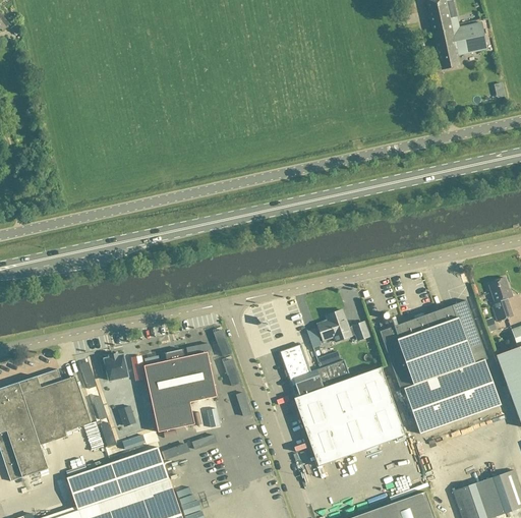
[(453,37),(456,54),(485,48),(479,21),(458,26),(454,8),(447,10),(444,0),(425,0),(435,41),(453,37)]
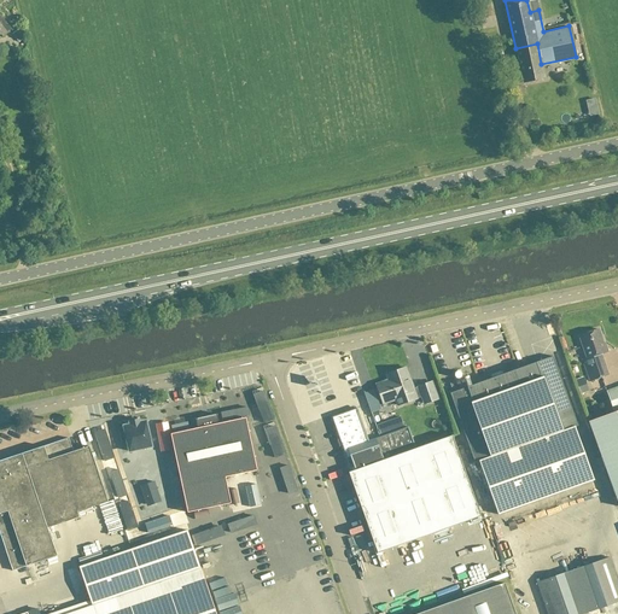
[(0,34),(6,30),(11,27),(0,13),(0,34)]
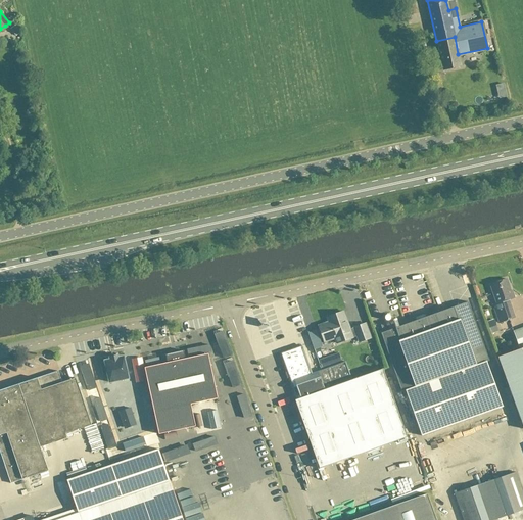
[(461,65),(458,54),(455,37),(436,41),(442,69),(461,65)]
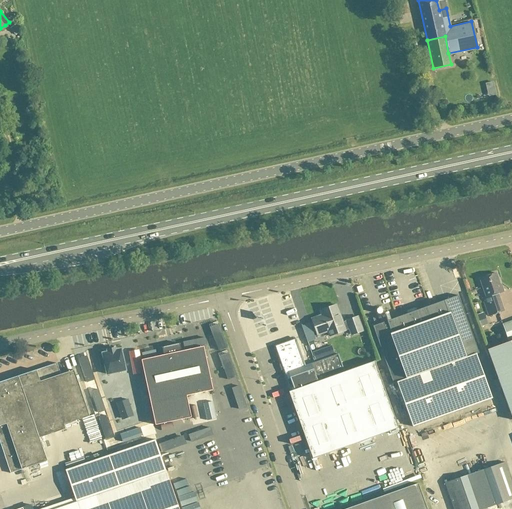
[(495,272),(479,278),(485,295),(482,297),(489,315),(503,309),(496,293),(503,290),(502,287),(501,288),(495,272)]
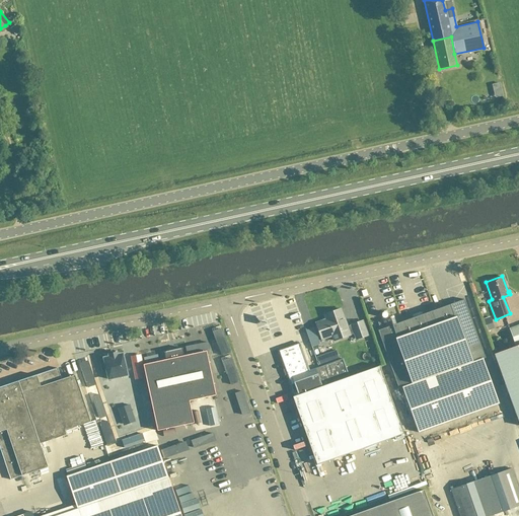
[(464,298),(380,329),(377,329),(399,388),(402,387),(419,432),(500,401),(484,357),(486,356),(464,298)]
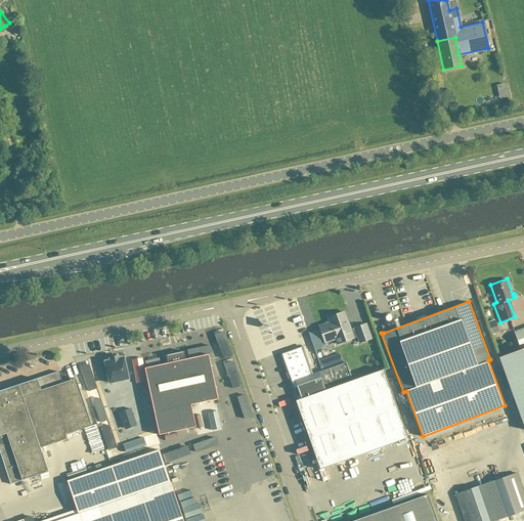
[(329,321),(318,326),(324,342),(335,338),(336,343),(356,335),(359,342),(370,338),(365,323),(350,329),(343,310),(326,316),(329,321)]
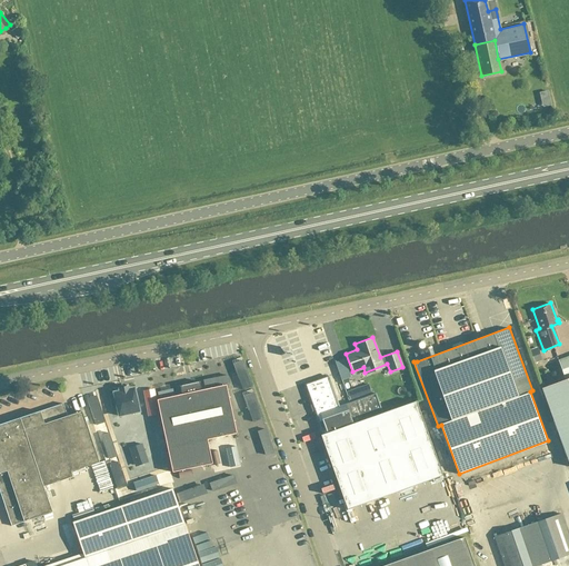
[(536,346),(529,348),(533,361),(540,359),(536,346)]
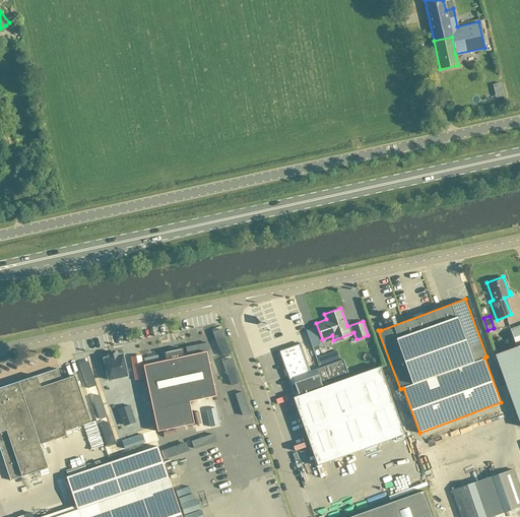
[(519,324),(510,328),(516,345),(516,346),(519,344),(519,324)]
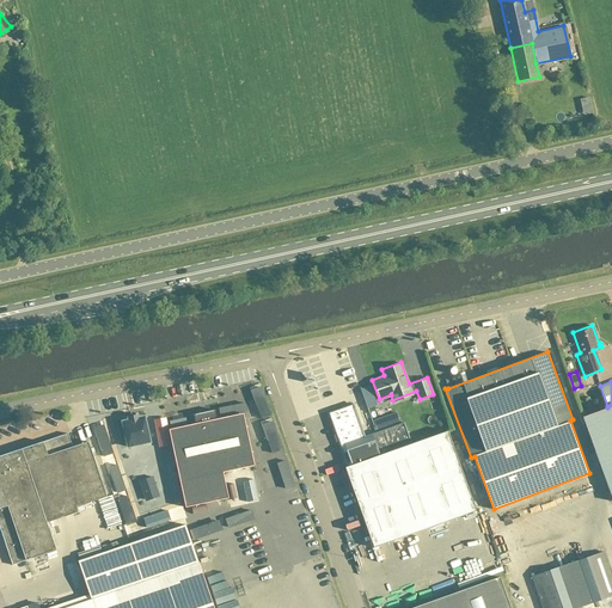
[(353,401),(328,411),(336,434),(332,435),(335,441),(338,440),(347,465),(346,466),(374,545),(475,509),(446,429),(410,442),(403,422),(365,435),(353,401)]
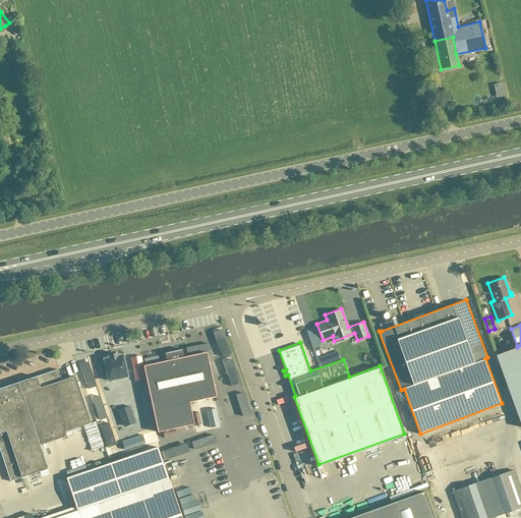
[(520,345),(517,347),(517,346),(495,353),(520,424),(520,345)]
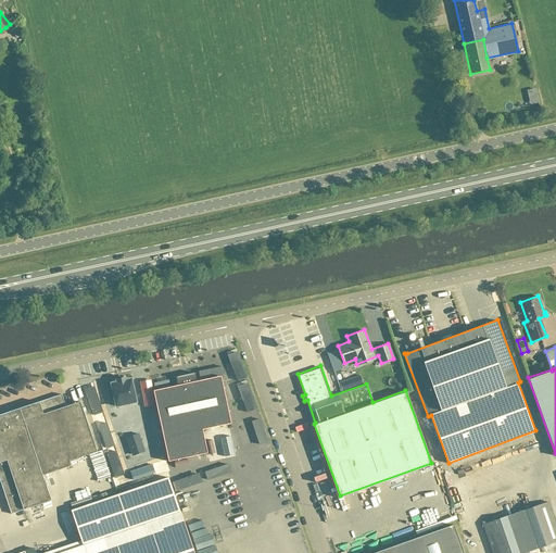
[(177,385),(153,389),(168,461),(206,452),(202,429),(231,423),(220,375),(197,379),(194,372),(175,376),(177,385)]
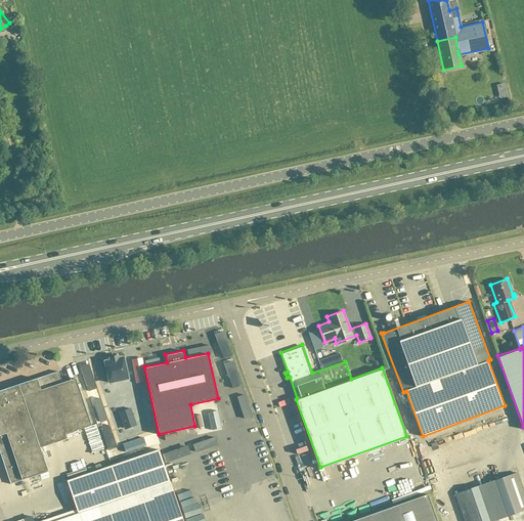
[(108,381),(128,377),(123,355),(118,356),(117,354),(108,356),(110,358),(104,359),(104,361),(100,362),(103,374),(107,373),(108,381)]
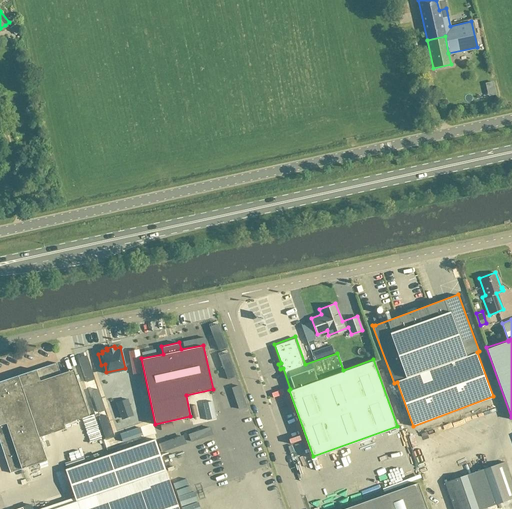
[(56,362),(0,380),(0,443),(10,472),(46,459),(39,436),(65,428),(63,423),(88,414),(73,368),(59,373),(56,362)]
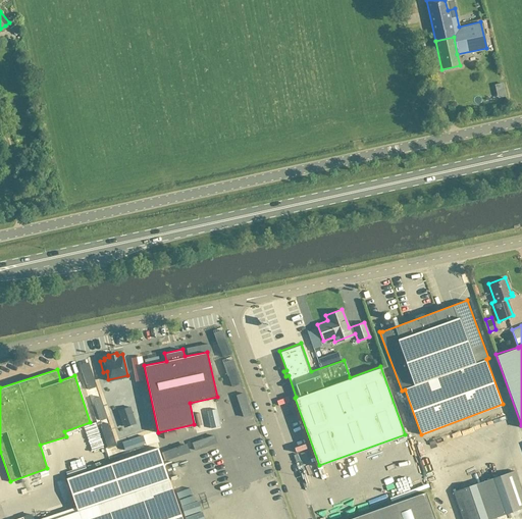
[(77,511),(52,518),(181,518),(168,479),(168,480),(157,447),(66,478),(77,511)]
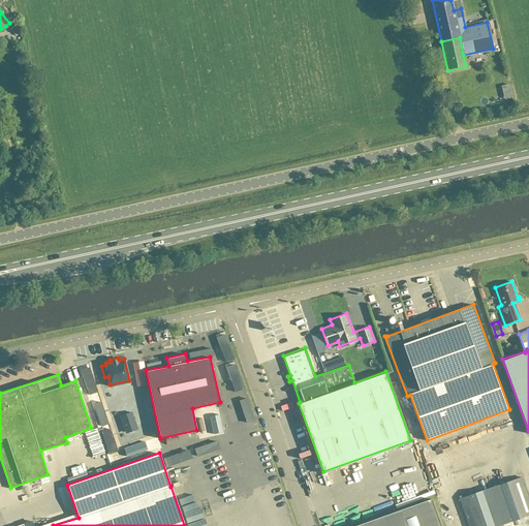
[(432,474),(438,471),(436,465),(433,458),(427,460),(432,474)]
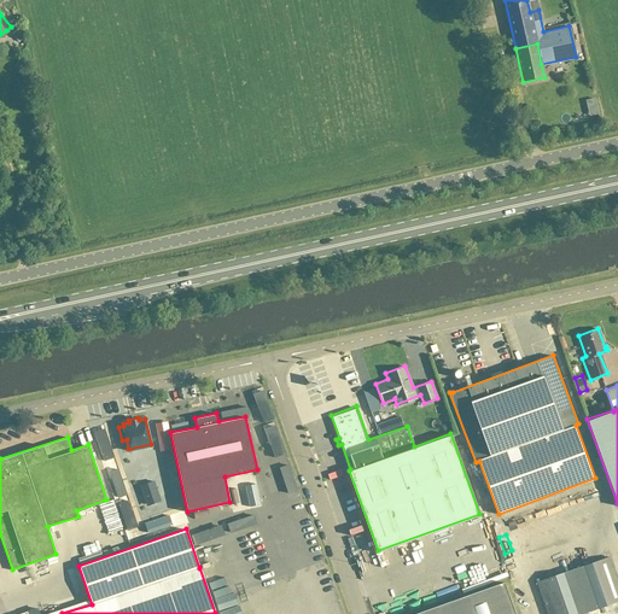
[(617,600),(617,583),(608,556),(536,582),(546,613),(587,613),(587,610),(617,600)]
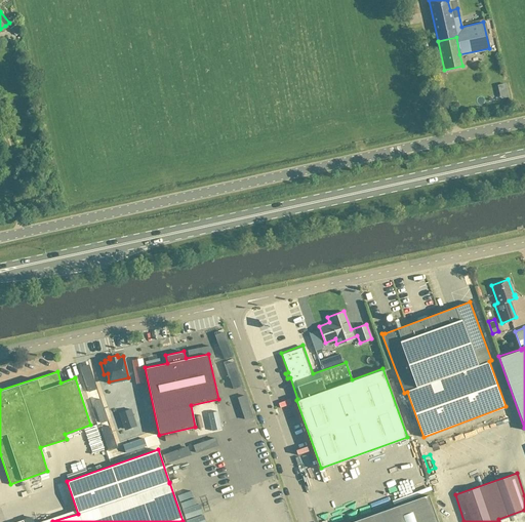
[(437,521),(428,494),(349,521),(437,521)]
